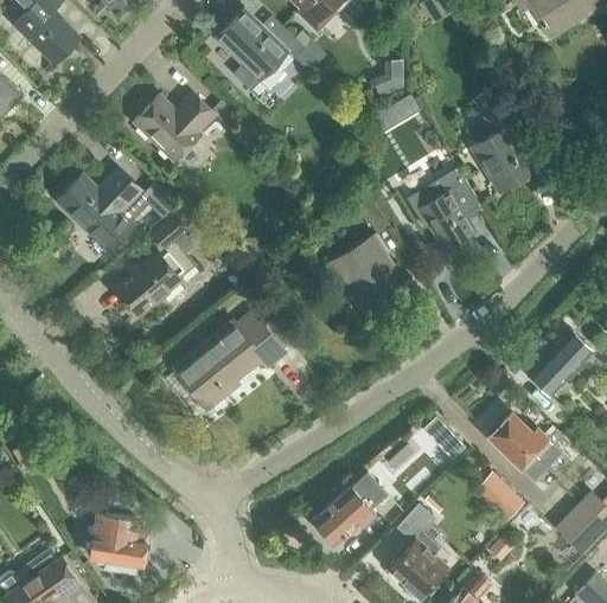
[(59,0),(30,0),(34,5),(14,26),(53,65),(66,52),(64,50),(76,37),(51,12),(62,1),(59,0)]
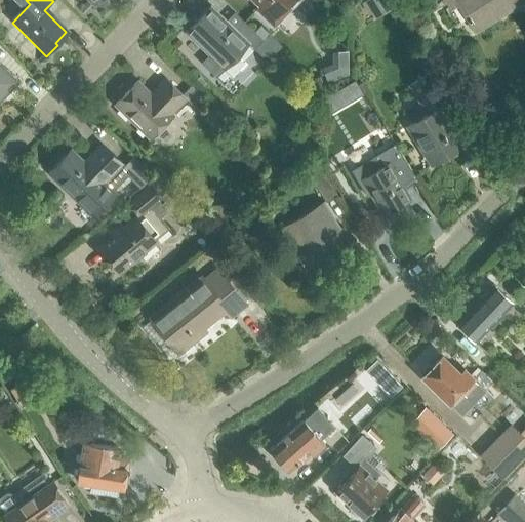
[(294,0),(305,0),(307,1),(307,0),(253,0),(261,7),(258,10),(275,27),(291,10),(288,7),(294,0)]
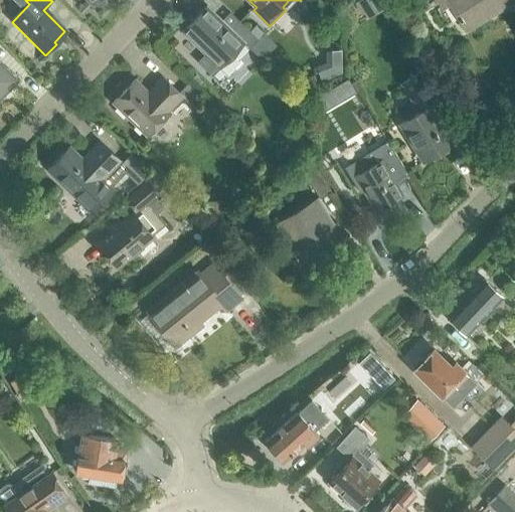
[(380,0),(363,0),(360,2),(366,12),(382,3),(380,0)]
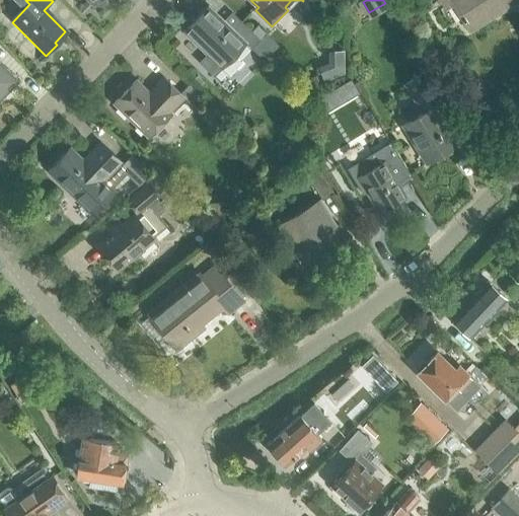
[(455,2),(471,28),(517,0),(442,0),(447,7),(455,2)]
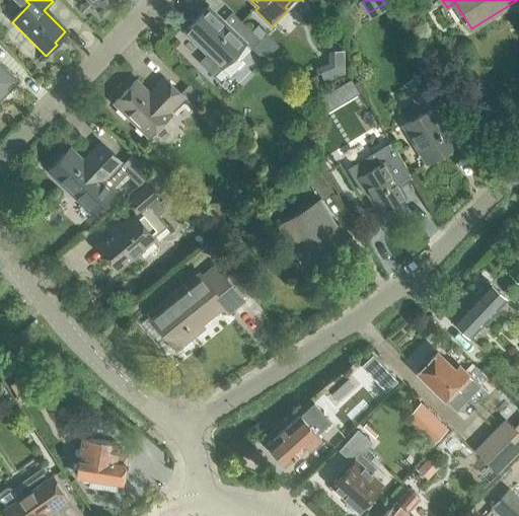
[(278,48),(265,35),(260,41),(242,23),(234,31),(210,8),(184,34),(209,58),(202,65),(215,77),(246,45),(252,51),(251,52),(263,62),(278,48)]
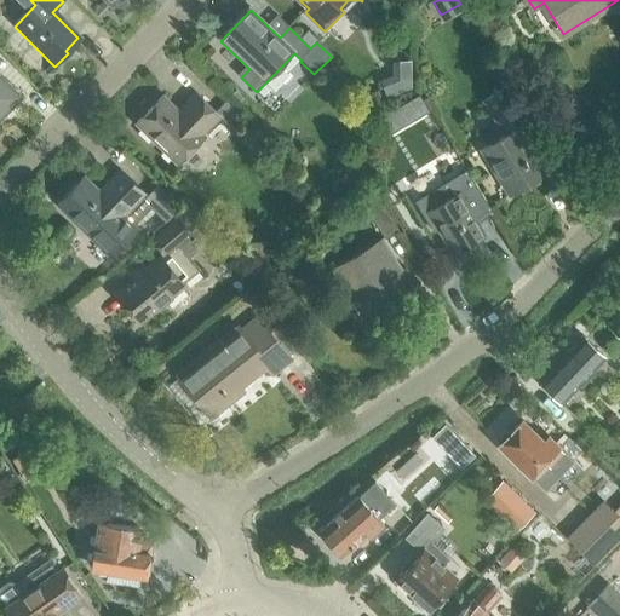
[(411,63),(392,63),(392,78),(380,84),(386,101),(411,91),(411,63)]
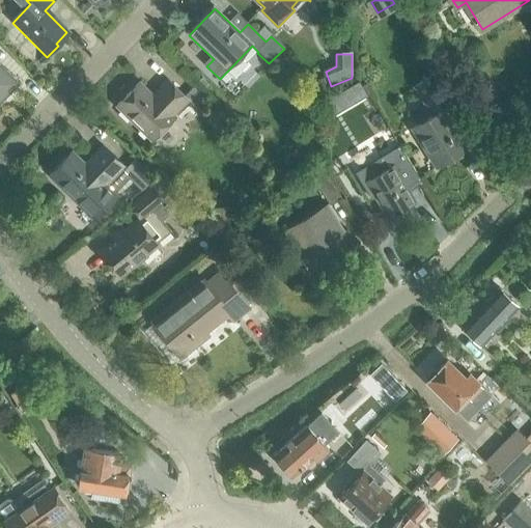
[(0,105),(20,85),(0,65),(0,105)]
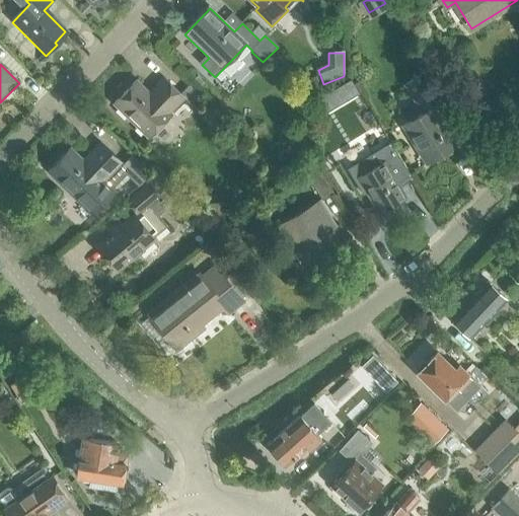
[(422,115),(403,127),(427,165),(456,146),(444,126),(454,119),(426,74),(404,88),(422,115)]
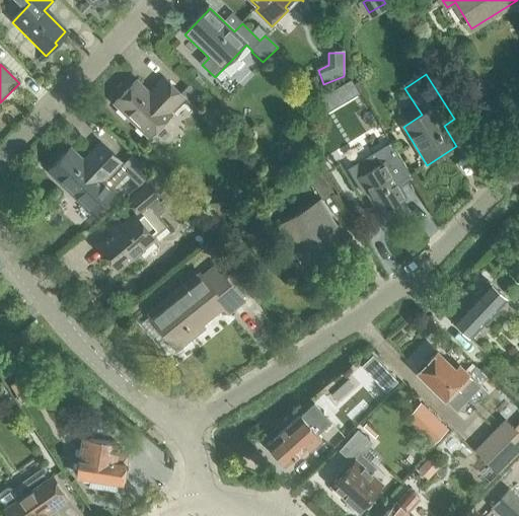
[(350,77),(341,83),(345,89),(349,90),(356,86),(350,77)]
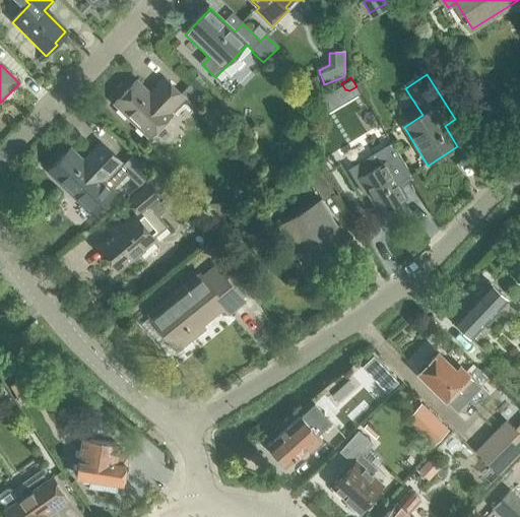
[(150,95),(137,83),(115,107),(149,139),(172,117),(170,114),(183,100),(193,109),(202,99),(190,87),(182,97),(166,80),(150,95)]
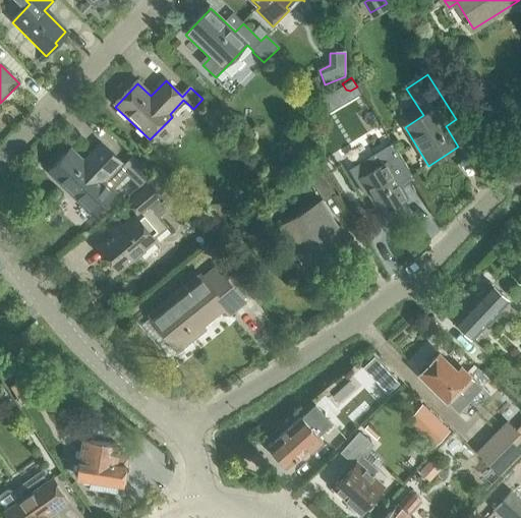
[(407,198),(396,178),(408,171),(392,145),(371,158),(379,169),(362,178),(360,175),(353,179),(364,197),(367,195),(380,216),(407,198)]
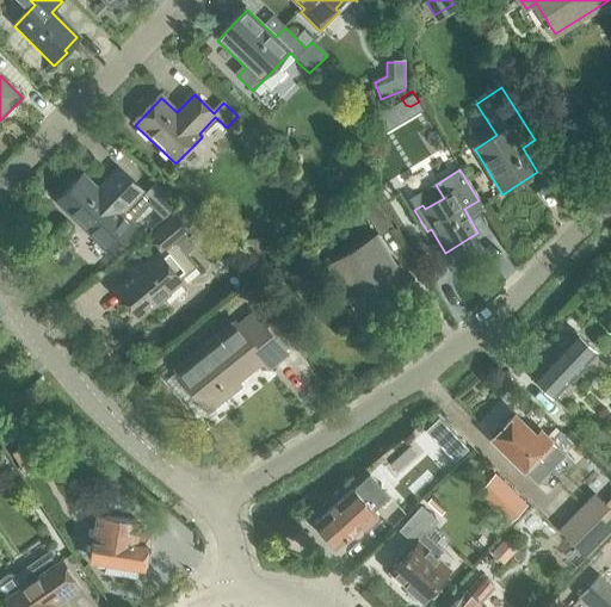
[(142,198),(139,194),(141,191),(119,171),(99,192),(82,177),(57,203),(98,242),(110,253),(135,227),(131,223),(149,205),(142,198)]
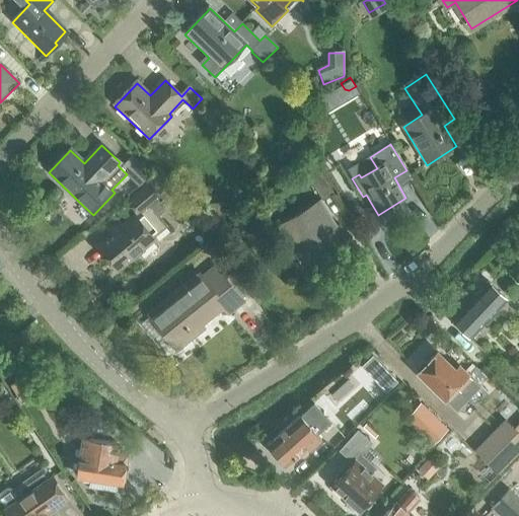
[(132,157),(121,168),(127,174),(139,187),(151,176),(132,157)]
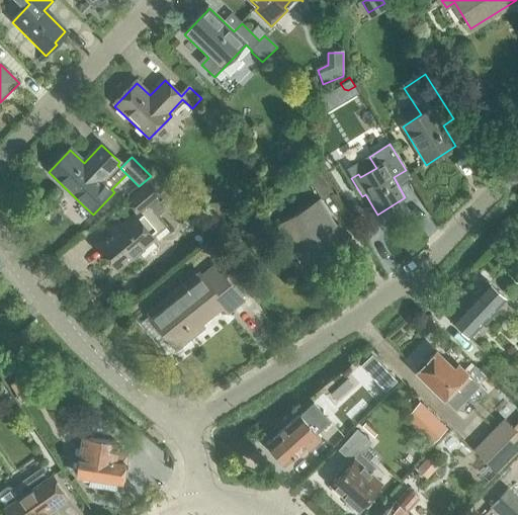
[(308,180),(322,202),(333,195),(319,173),(308,180)]
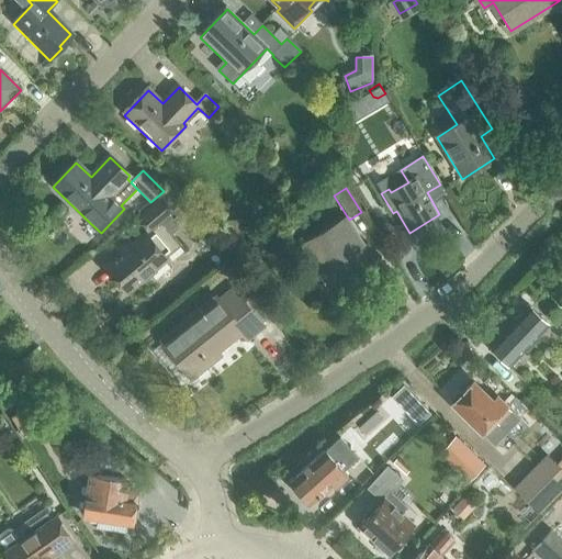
[(166,192),(158,200),(160,203),(139,221),(149,232),(105,268),(126,292),(167,259),(166,258),(180,246),(171,235),(179,228),(168,216),(179,207),(166,192)]
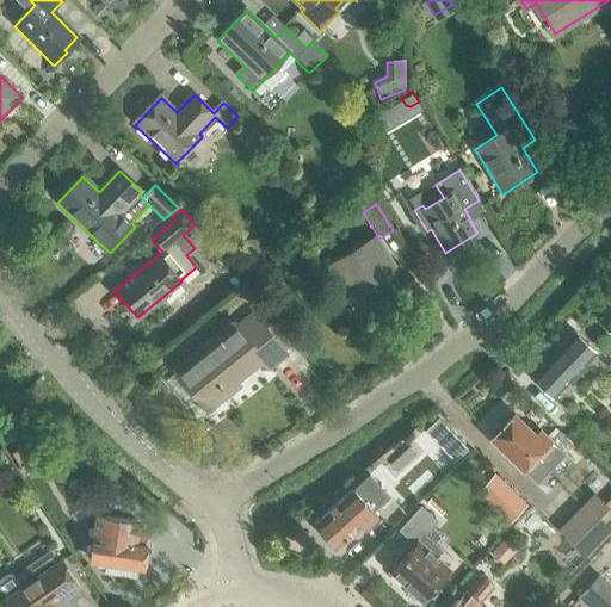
[(329,267),(362,320),(407,292),(375,240),(329,267)]
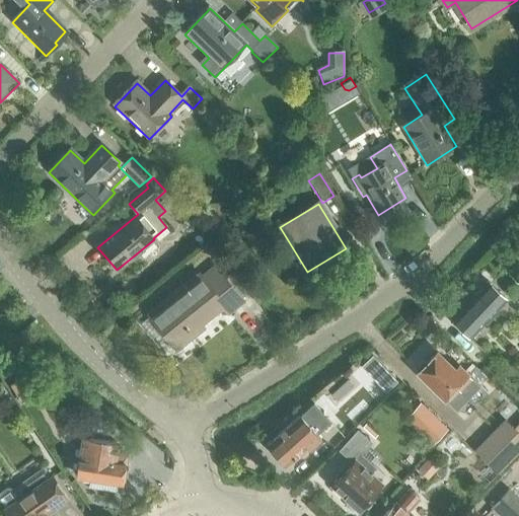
[(211,237),(203,228),(201,230),(201,243),(203,244),(211,237)]
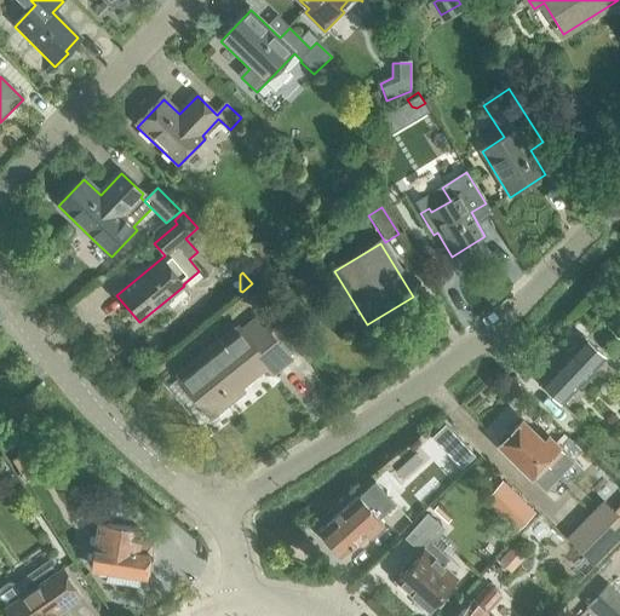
[(619,317),(608,330),(619,341),(619,340),(619,317)]
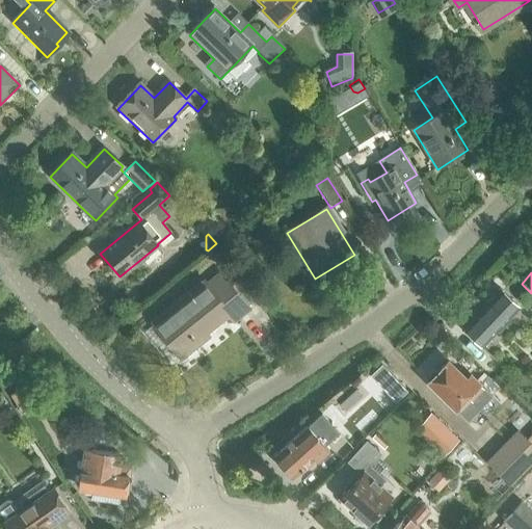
[(205,283),(143,333),(157,349),(166,341),(182,360),(200,345),(196,342),(230,315),(235,321),(249,309),(221,275),(208,287),(205,283)]
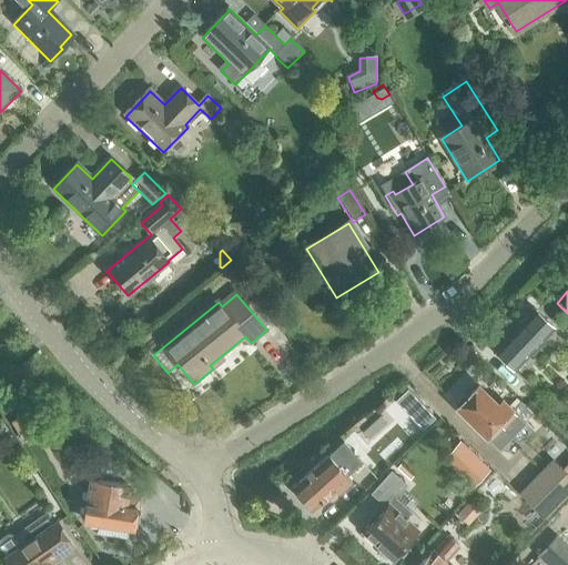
[(494,354),(514,373),(554,330),(534,311),(494,354)]
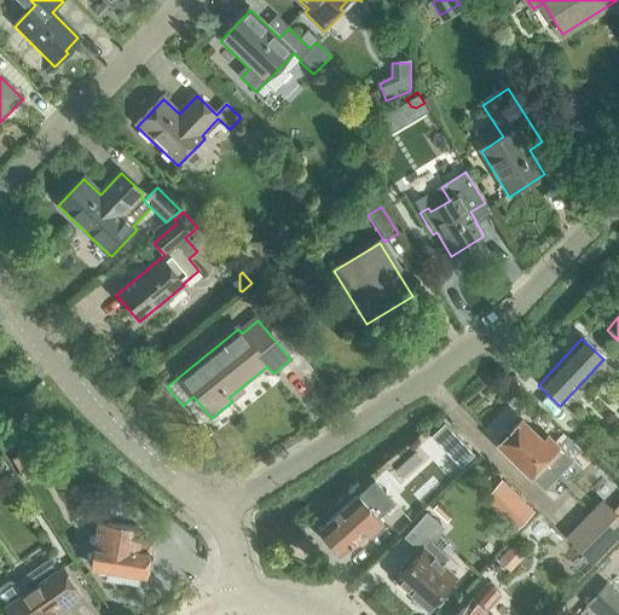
[(501,445),(498,448),(544,493),(572,464),(547,439),(543,442),(522,423),(512,434),(505,434),(499,440),(501,445)]
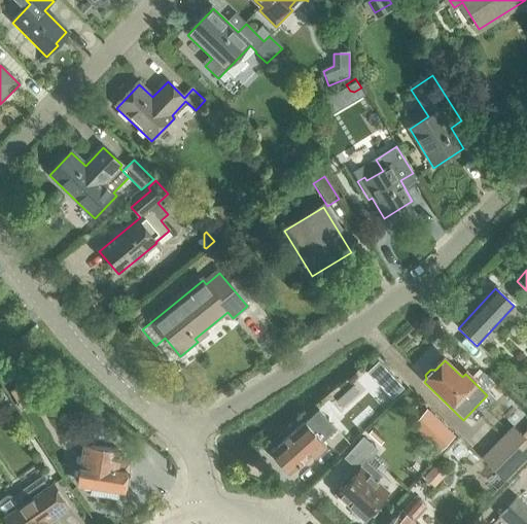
[(378,363),(366,375),(374,383),(386,372),(378,363)]
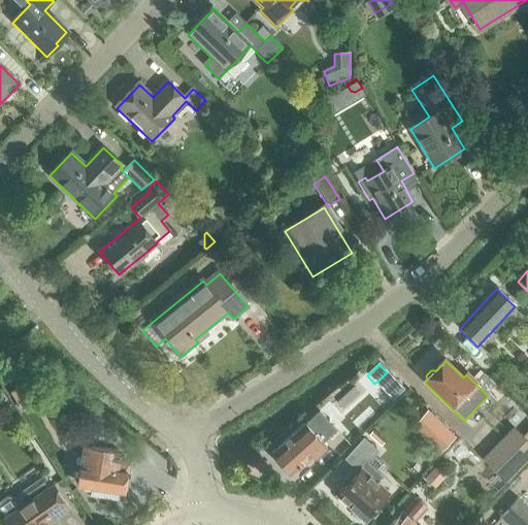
[(327,450),(323,445),(336,432),(320,414),(306,427),(305,426),(272,456),(291,477),(312,457),(316,460),(327,450)]
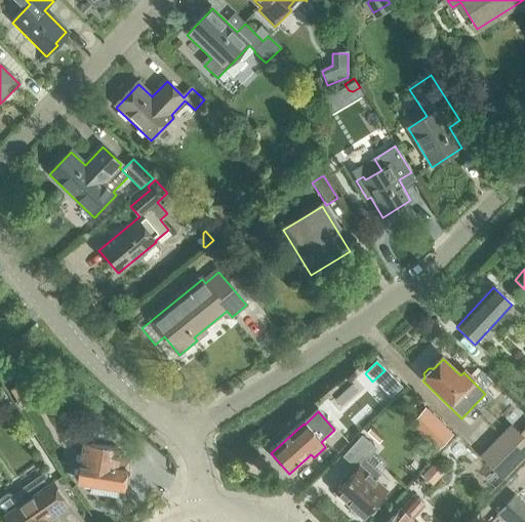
[(119,462),(120,451),(88,447),(91,425),(67,420),(64,438),(84,441),(78,484),(125,490),(128,471),(126,470),(127,463),(119,462)]
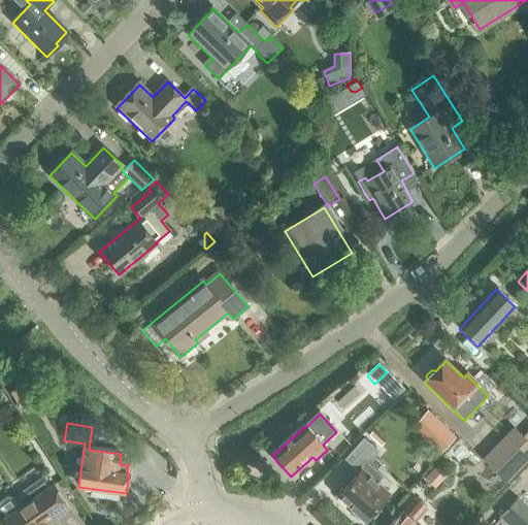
[(441,425),(429,438),(443,451),(456,438),(441,425)]
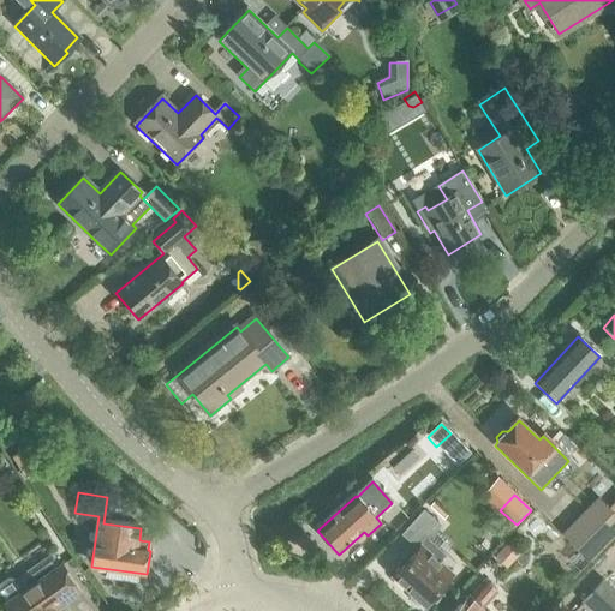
[(614,516),(597,501),(565,535),(589,558),(592,562),(614,538),(614,537),(614,516)]
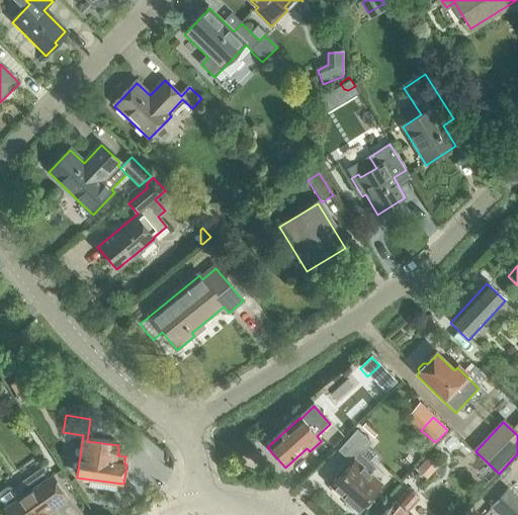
[(352,463),(331,488),(347,503),(345,505),(353,512),(355,510),(358,513),(382,487),(370,477),(376,470),(367,462),(360,456),(370,445),(357,433),(340,452),(352,463)]
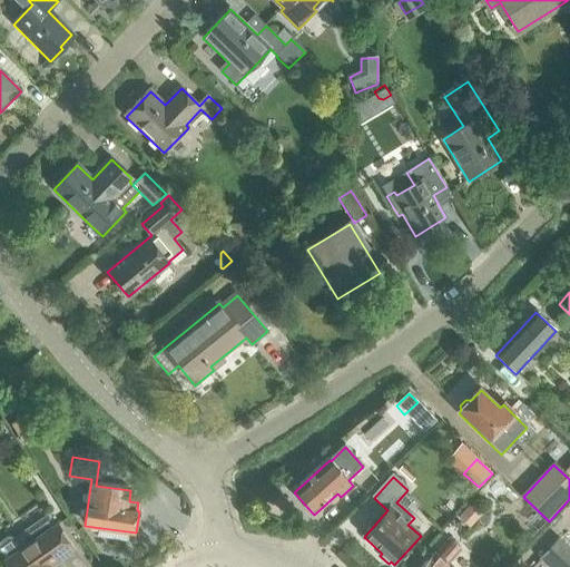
[(455,516),(469,529),(487,511),(472,498),(455,516)]
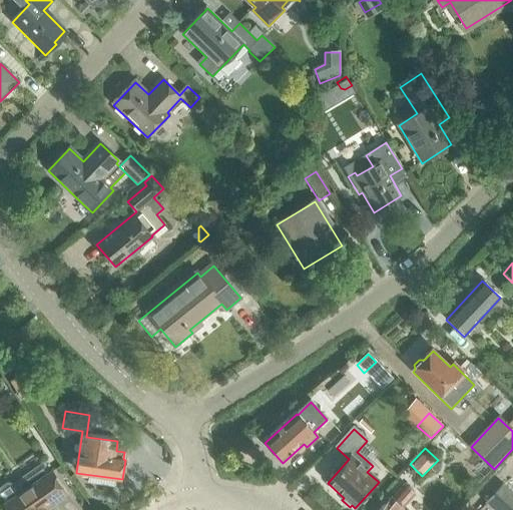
[(44,509),(66,494),(52,473),(20,495),(13,485),(7,484),(0,489),(0,490),(0,495),(6,505),(9,509),(44,509)]
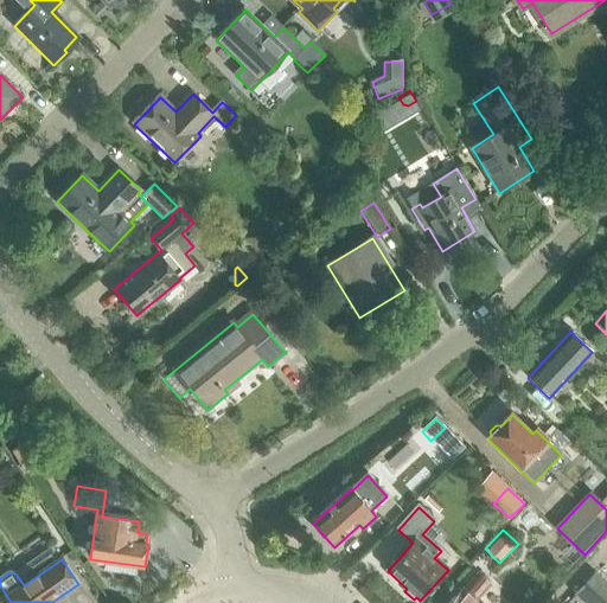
[(606,602),(606,585),(593,573),(574,595),(582,602),(606,602)]
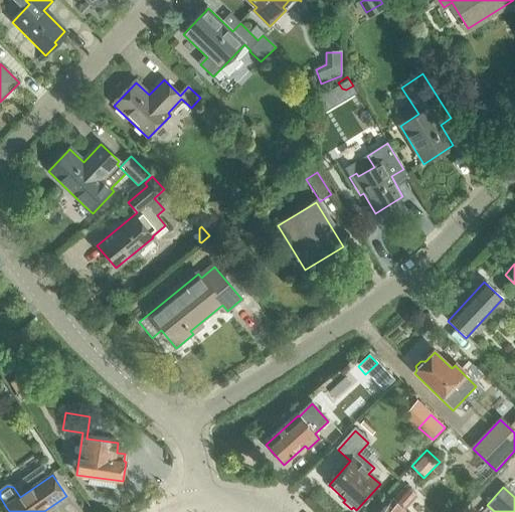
[(404,511),(417,497),(406,488),(394,502),(392,501),(382,511),(404,511)]
